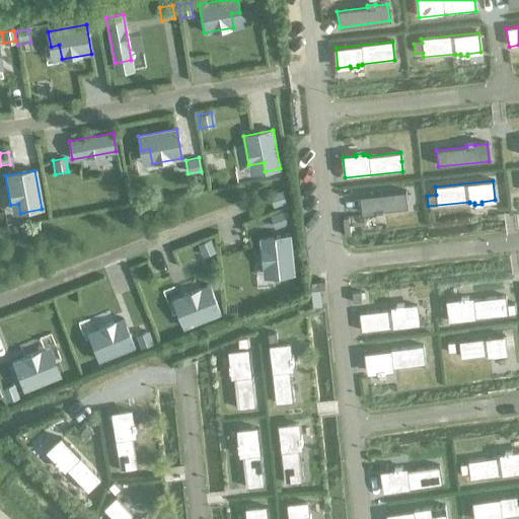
[(282,190),(271,193),(274,206),(285,203),(282,190)]
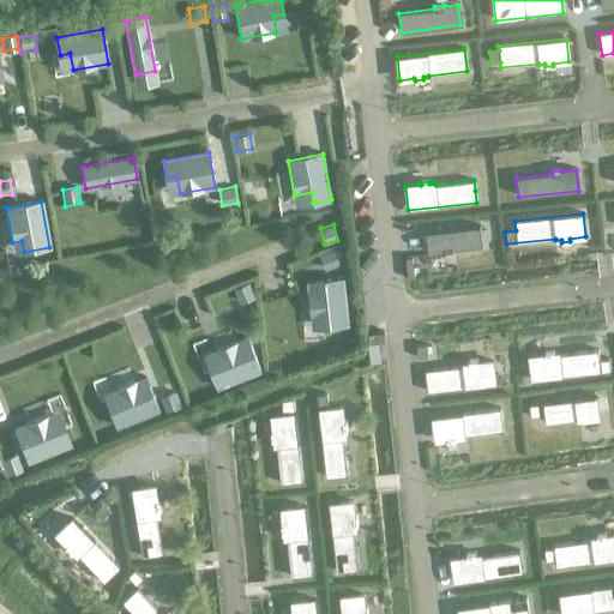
[(480,227),(425,233),(427,253),(443,251),(444,252),(453,252),(452,250),(481,246),(480,227)]
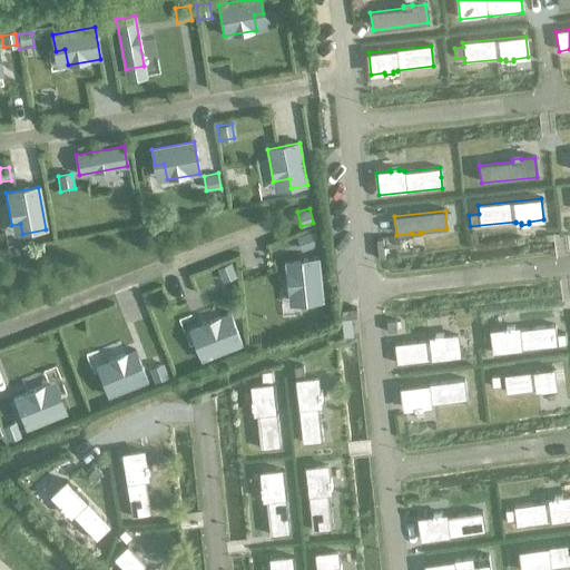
[(310,233),(296,238),(301,252),(315,246),(310,233)]
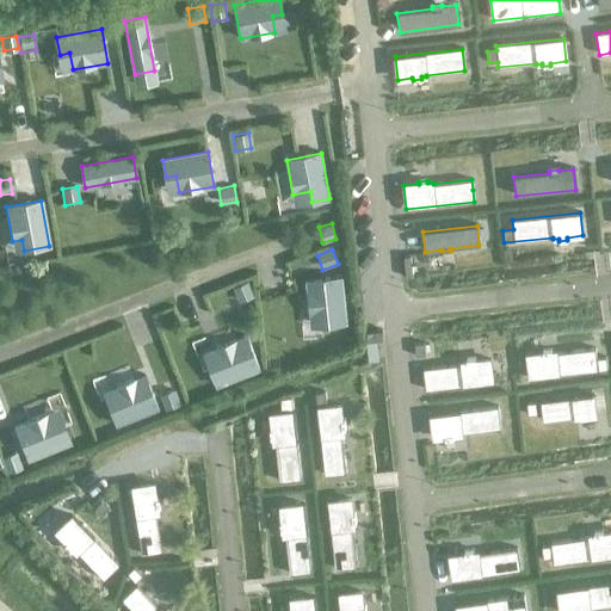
[(306,281),(309,316),(319,315),(320,325),(345,322),(340,277),(306,281)]
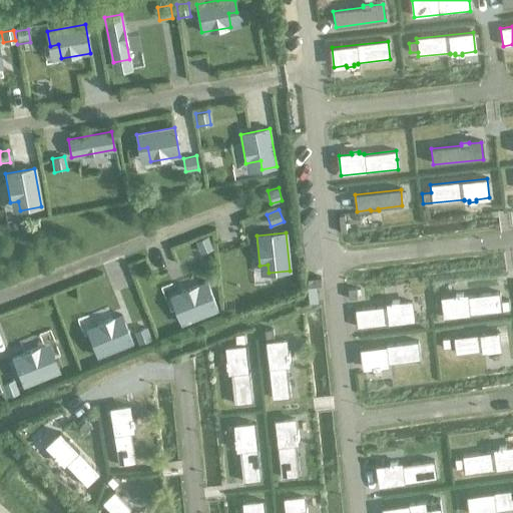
[(206,237),(195,242),(200,254),(211,249),(206,237)]
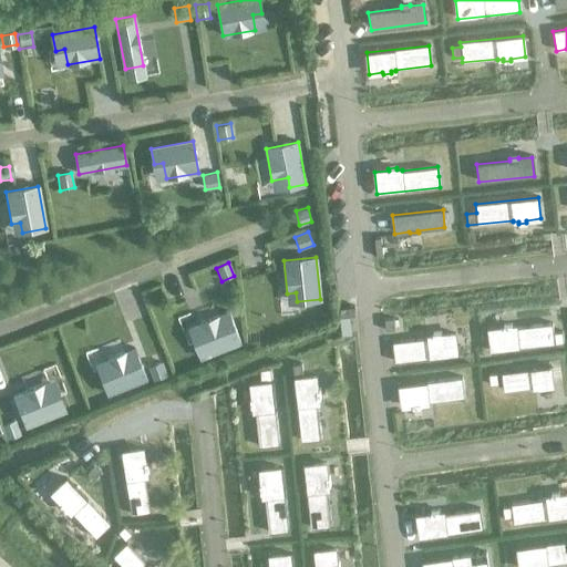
[(204,339),(195,342),(200,358),(240,342),(228,312),(198,325),(204,339)]
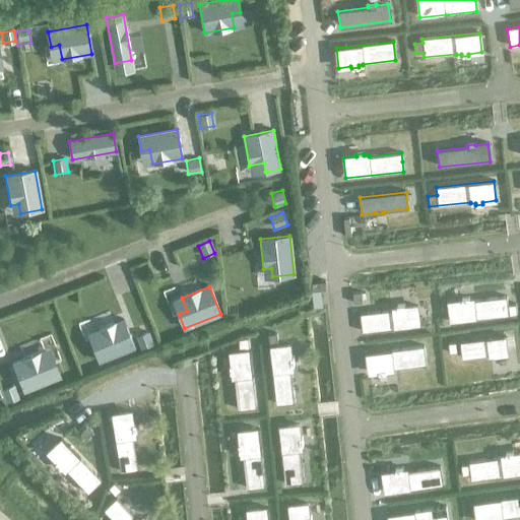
[(361,293),(352,294),(352,304),(361,303),(361,293)]
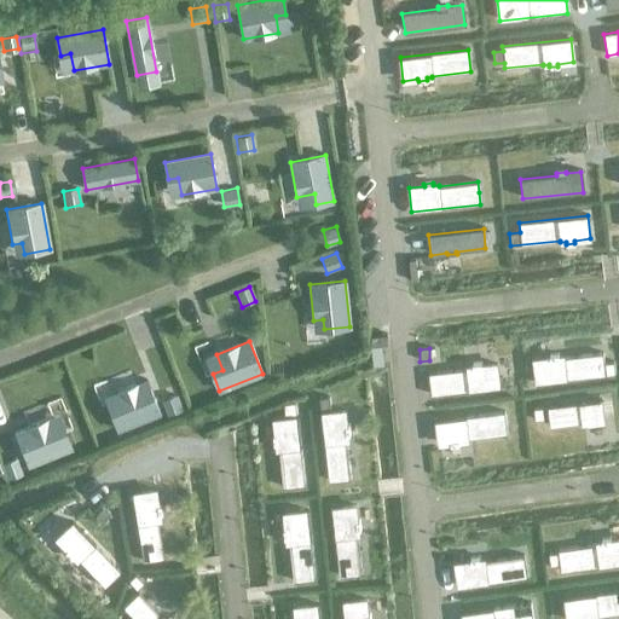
[(549,359),(534,360),(537,383),(614,375),(613,363),(603,364),(602,354),(563,358),(563,357),(559,358),(557,356),(549,356),(549,359)]
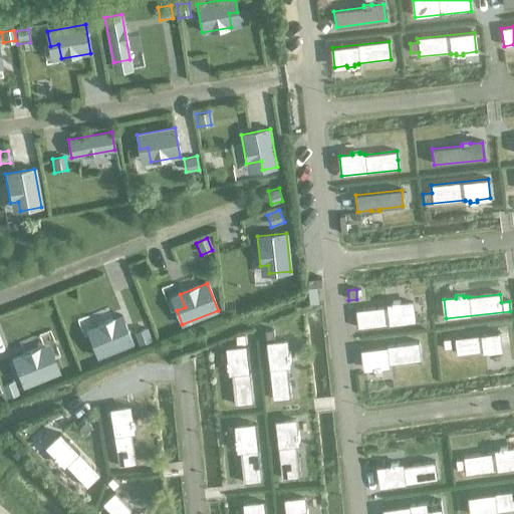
[(387,306),(355,310),(357,328),(415,322),(413,302),(399,304),(399,302),(392,303),(392,305),(387,305),(387,306)]
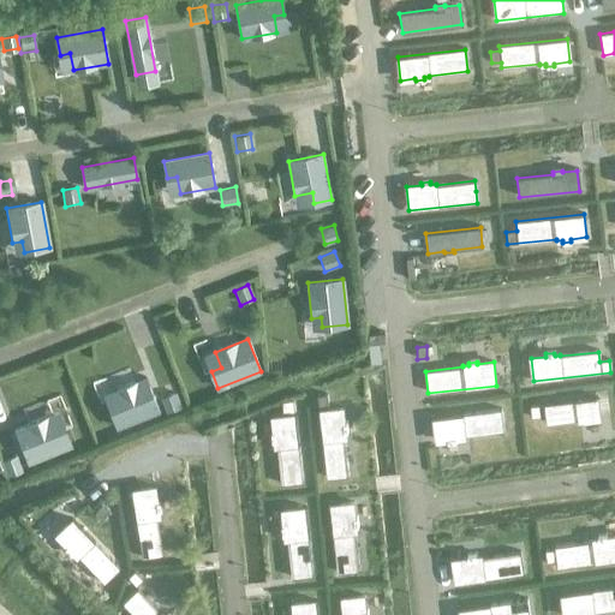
[(145,378),(113,392),(117,400),(106,404),(115,428),(159,411),(145,378)]
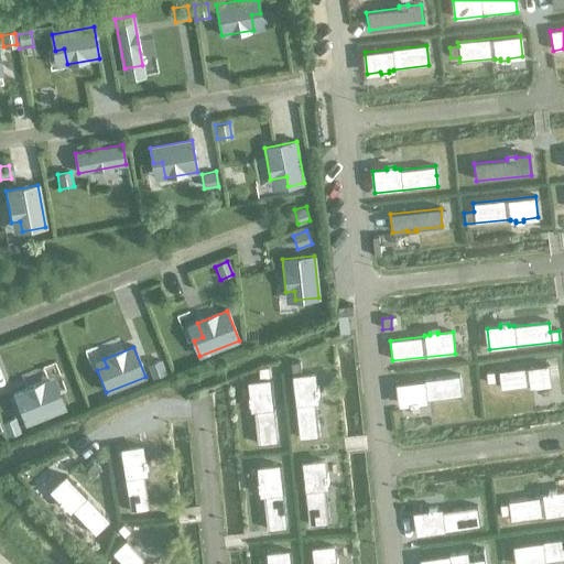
[(161,360),(148,365),(152,379),(165,373),(161,360)]
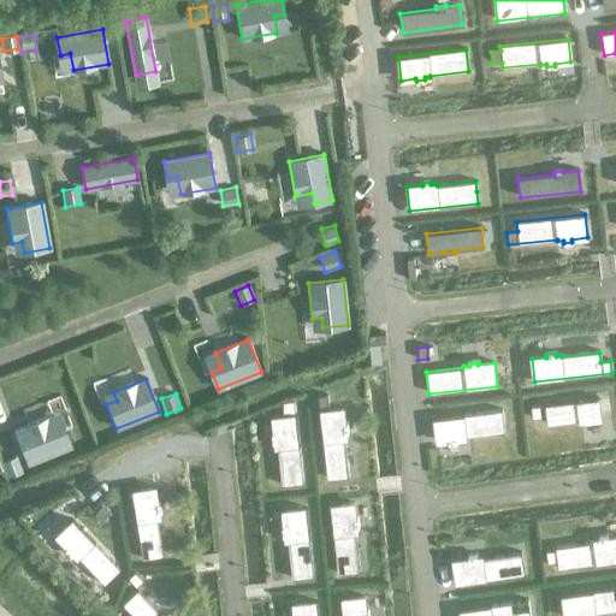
[(326,395),(317,396),(318,408),(327,407),(326,395)]
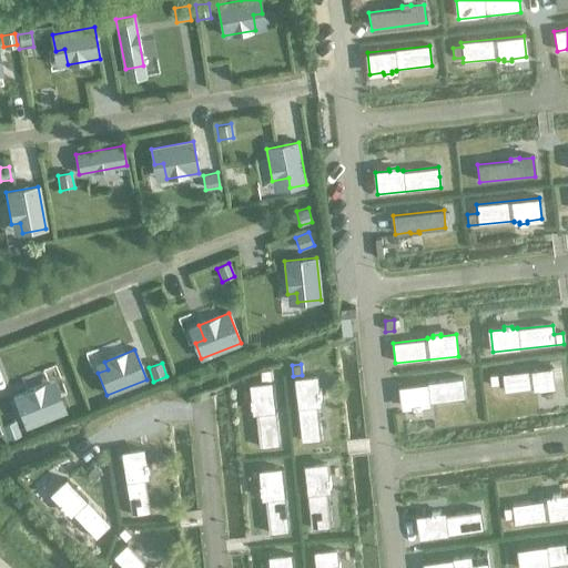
[(551,368),(501,374),(504,392),(533,388),(533,391),(538,389),(554,387),(551,368)]
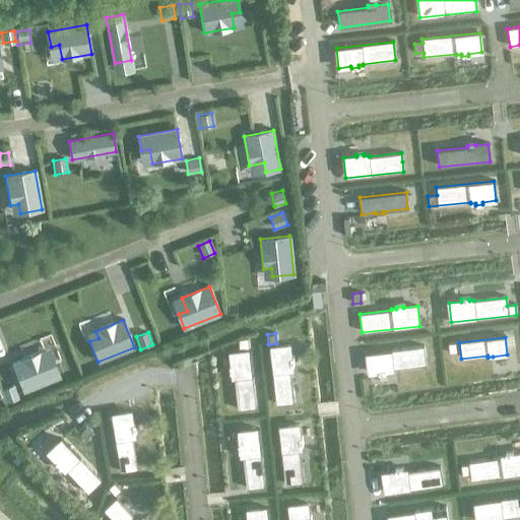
[(248,338),(239,338),(239,348),(248,348),(248,338)]
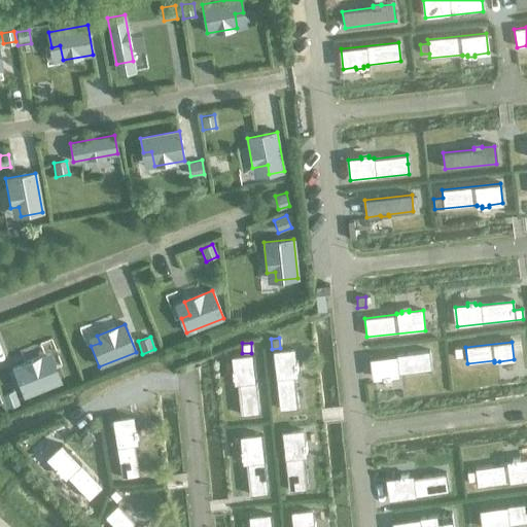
[(292,350),(273,352),(279,410),(289,409),(297,409),(294,375),(295,375),(294,371),(296,370),(295,362),(293,362),(292,350)]
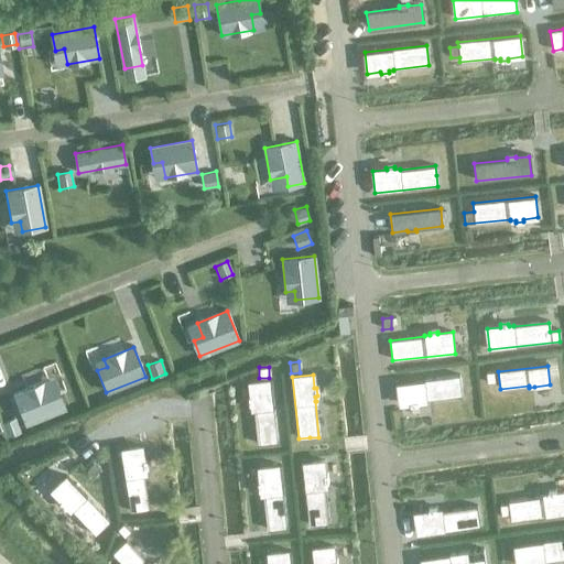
[(458,376),(397,383),(399,404),(411,403),(411,405),(419,404),(419,402),(425,401),(425,400),(461,396),(458,376)]
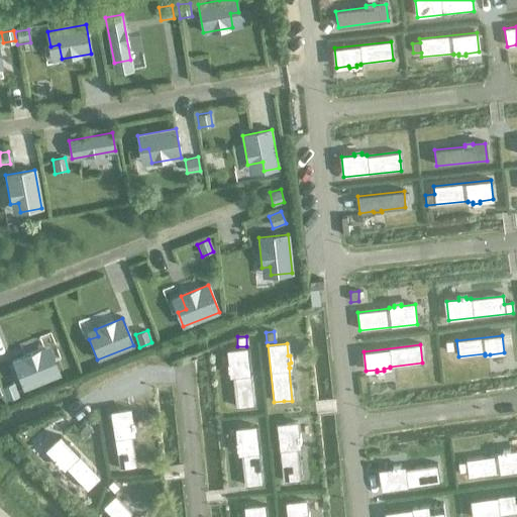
[(229,364),(227,364),(228,371),(230,371),(230,376),(231,376),(235,408),(253,406),(247,348),(228,350),(229,364)]
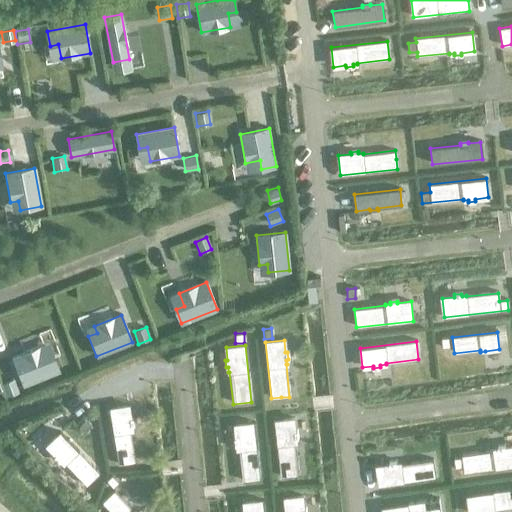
[(12,358),(22,385),(58,371),(52,357),(44,361),(39,347),(12,358)]
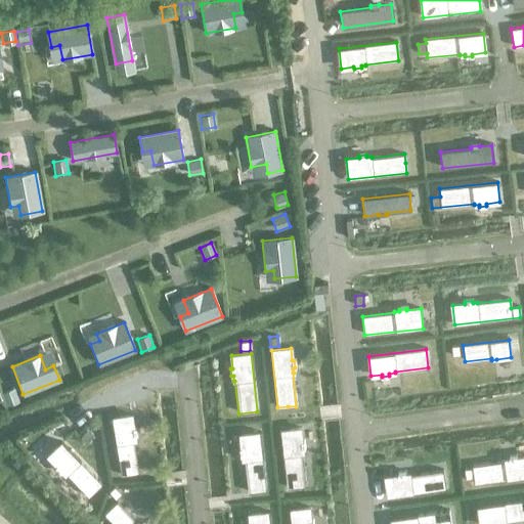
[(14,389),(3,394),(8,406),(19,402),(14,389)]
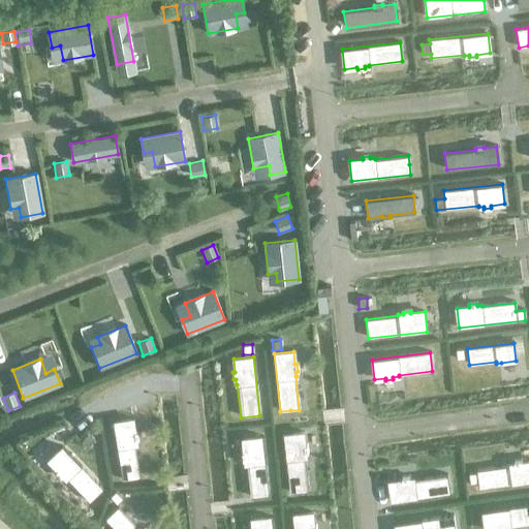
[(131,419),(112,423),(121,480),(131,479),(139,478),(134,445),(135,444),(134,440),(136,439),(135,432),(133,433),(131,419)]
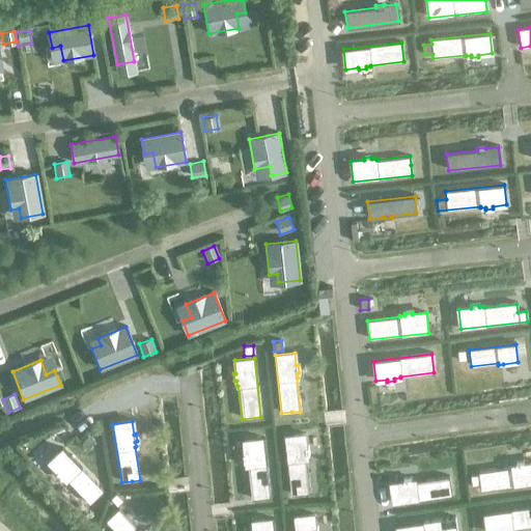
[(304,434),(284,436),(290,495),(301,494),(309,493),(305,459),(307,459),(306,454),(308,454),(307,447),(305,447),(304,434)]
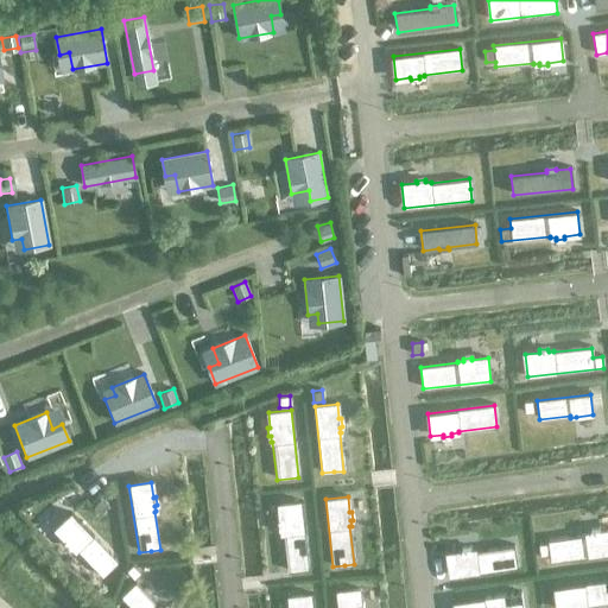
[(99,500),(92,510),(99,514),(106,506),(99,500)]
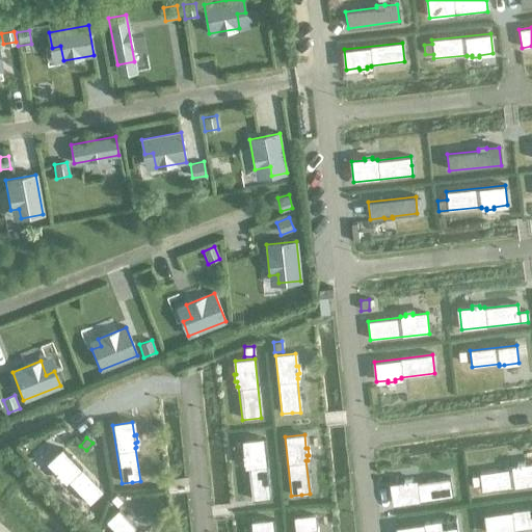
[(245,455),(243,455),(243,462),(245,462),(246,467),(247,467),(250,500),(269,499),(264,440),(243,442),(245,455)]
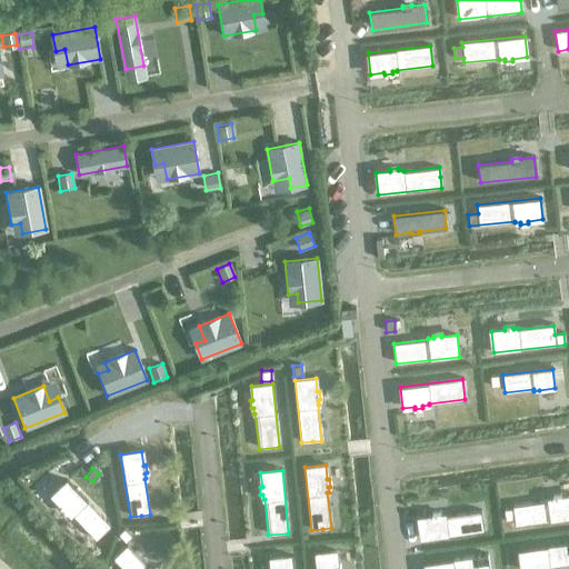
[(66,481),(50,497),(60,507),(58,508),(63,513),(66,512),(69,516),(70,515),(95,540),(109,527),(66,481)]
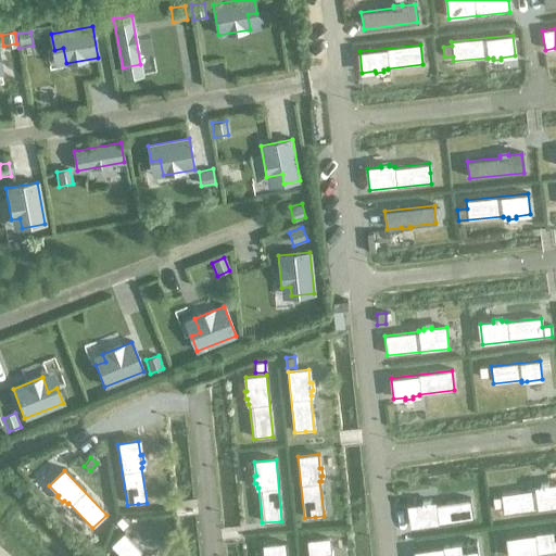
[(501,496),(492,497),(494,508),(503,507),(503,514),(555,505),(555,484),(547,485),(547,483),(540,484),(540,488),(534,488),(535,489),(501,494),(501,496)]
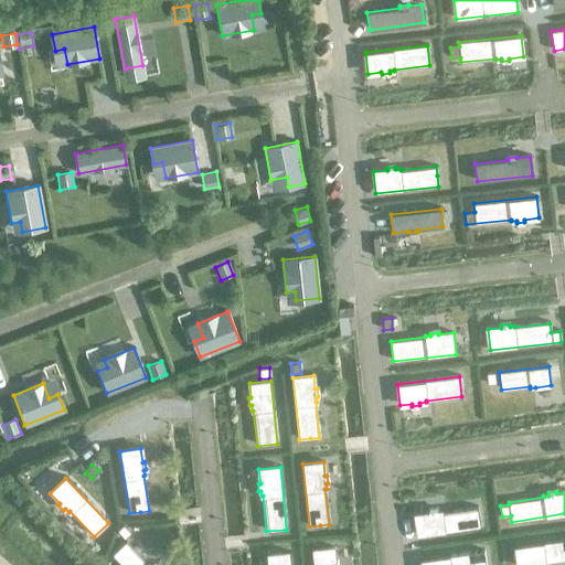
[(428,513),(415,515),(417,536),(480,528),(477,508),(441,512),(441,511),(436,512),(436,510),(428,511),(428,513)]
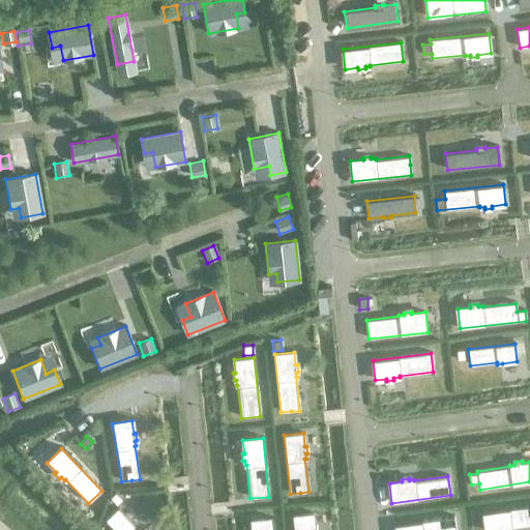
[(115,493),(110,498),(116,505),(122,501),(115,493)]
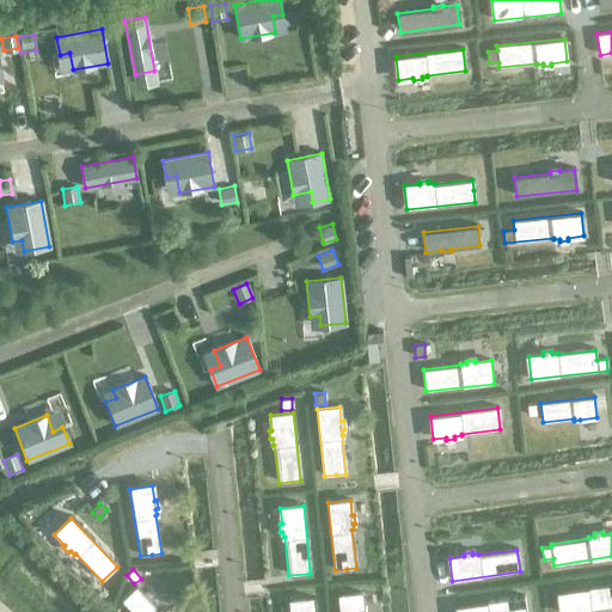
[(611,585),(558,592),(560,611),(583,611),(585,611),(591,611),(589,610),(611,606),(611,585)]
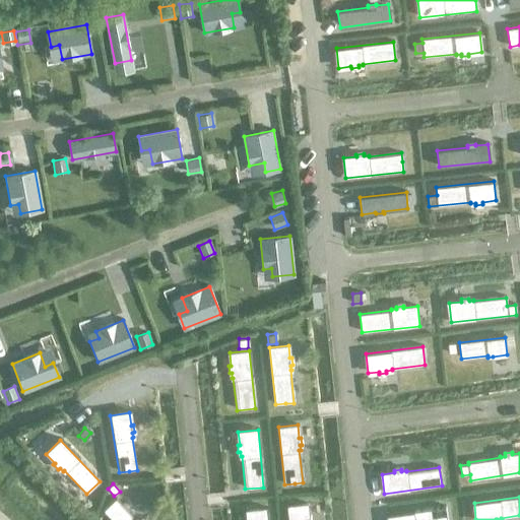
[(116,499),(103,511),(111,519),(138,519),(136,518),(135,519),(116,499)]
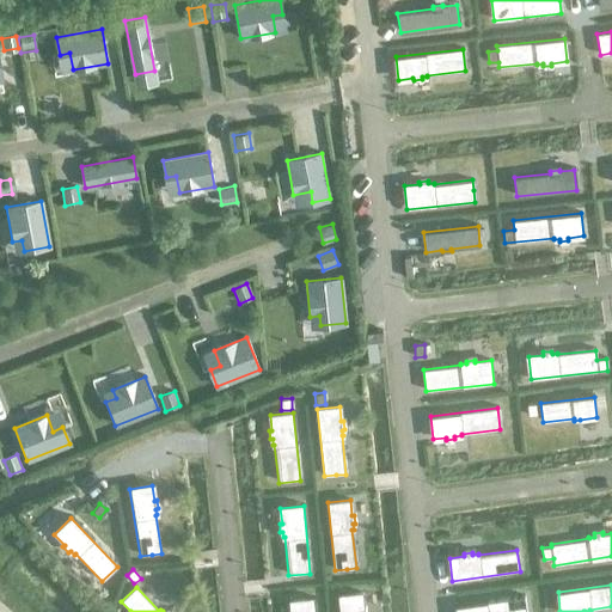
[(361,593),(337,595),(338,611),(365,611),(365,607),(362,609),(361,593)]
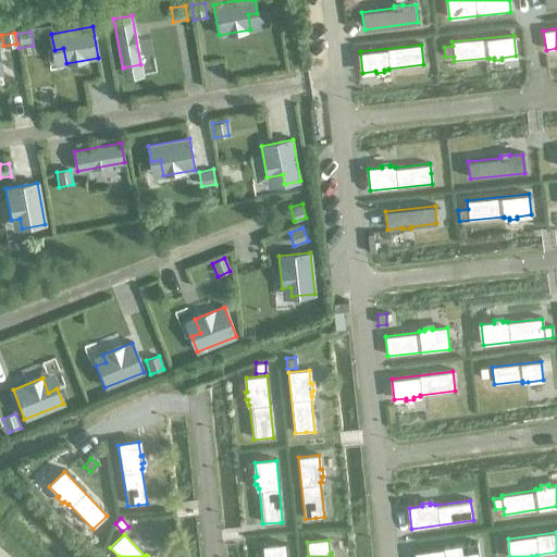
[(478,556),(477,543),(416,552),(416,556),(478,556)]
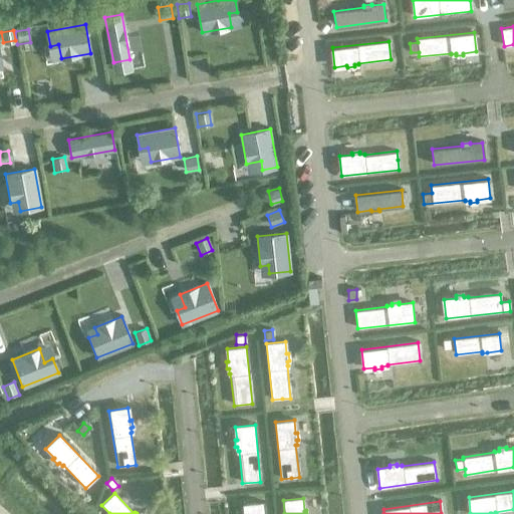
[(245,513),(264,513),(264,503),(244,505),(245,513)]
